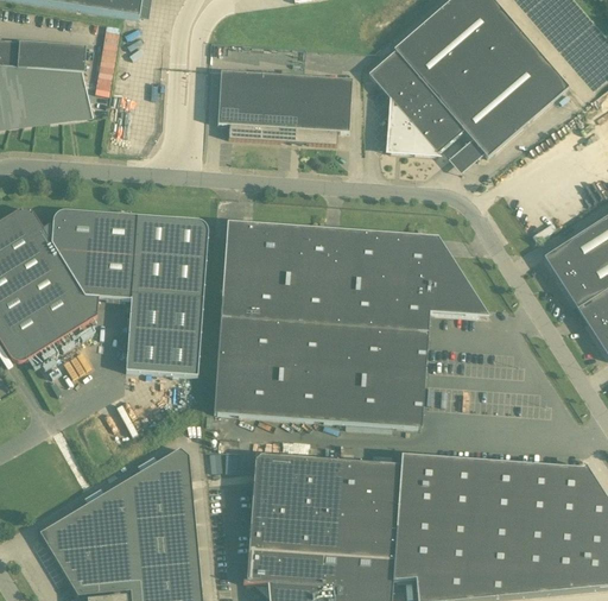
[(44,0),(139,16),(141,0),(44,0)]
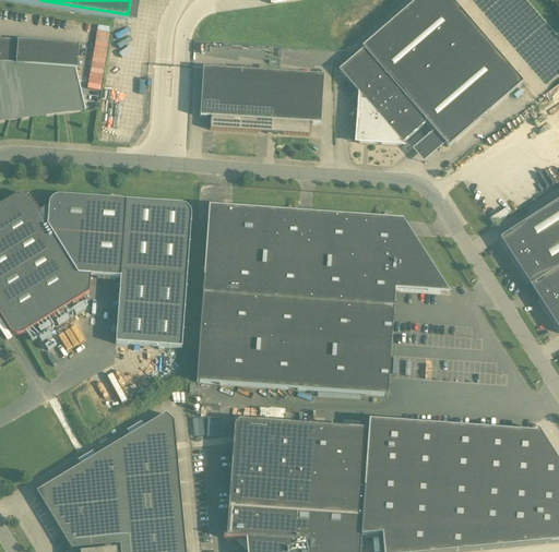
[(401,139),(426,117),(433,126),(413,144),(424,157),(444,139),(448,142),(522,78),(454,0),(411,0),(361,43),(363,44),(339,66),(360,91),(357,135),(401,139)]
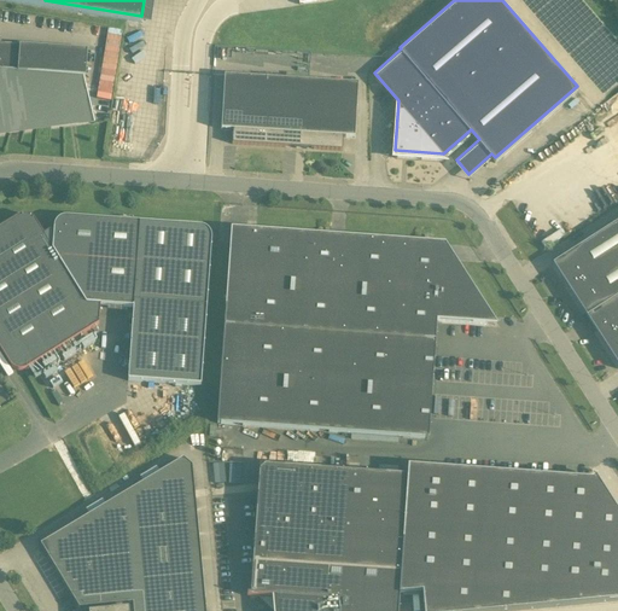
[(0,36),(0,122),(71,112),(91,110),(81,70),(86,70),(87,44),(0,36)]
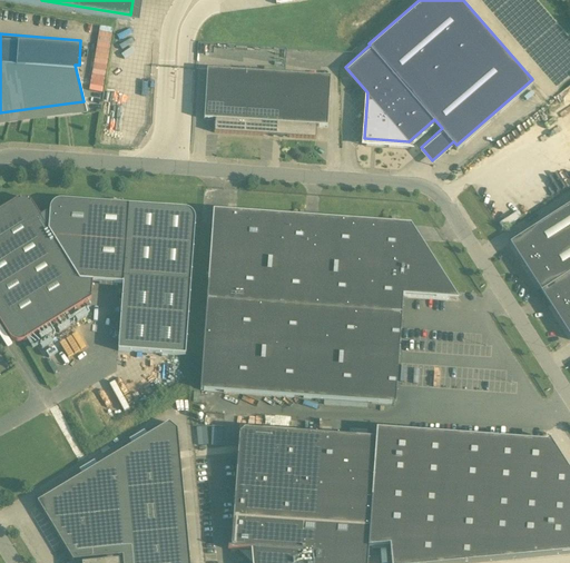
[(316,120),(326,121),(330,72),(207,65),(204,114),(215,115),(214,127),(315,134),(316,120)]
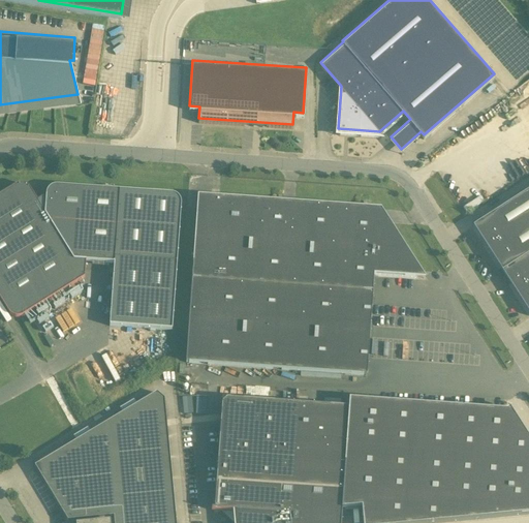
[(124,321),(172,326),(177,257),(181,201),(180,196),(178,192),(175,190),(170,189),(56,181),(55,181),(54,181),(53,181),(52,182),(51,182),(50,183),(49,184),(48,185),(47,186),(47,187),(47,188),(45,189),(45,190),(37,195),(30,186),(30,184),(29,184),(29,183),(28,182),(27,181),(26,180),(25,180),(24,179),(23,179),(22,179),(20,179),(19,179),(18,179),(17,180),(16,180),(0,189),(0,294),(8,307),(8,308),(10,309),(11,310),(12,311),(13,311),(14,312),(17,312),(18,312),(19,312),(21,311),(22,311),(85,272),(86,256),(114,258),(110,310),(109,320),(124,321)]
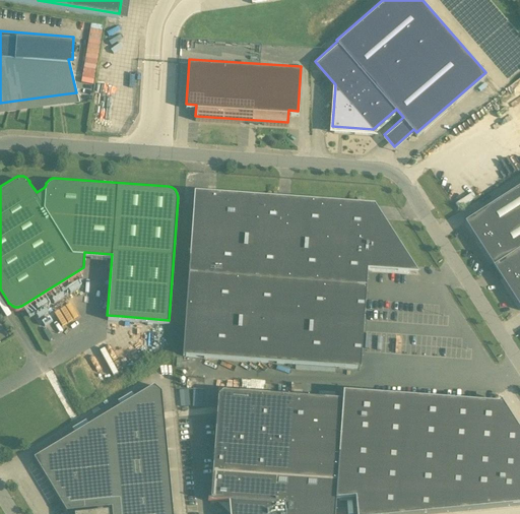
[(519,181),(464,217),(519,303),(519,181)]
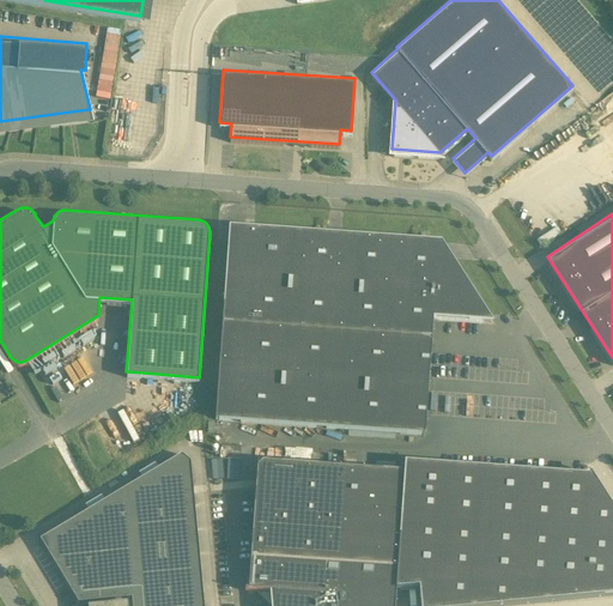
[(258,223),(229,220),(214,414),(424,429),(432,313),(492,317),(441,236),(258,223)]
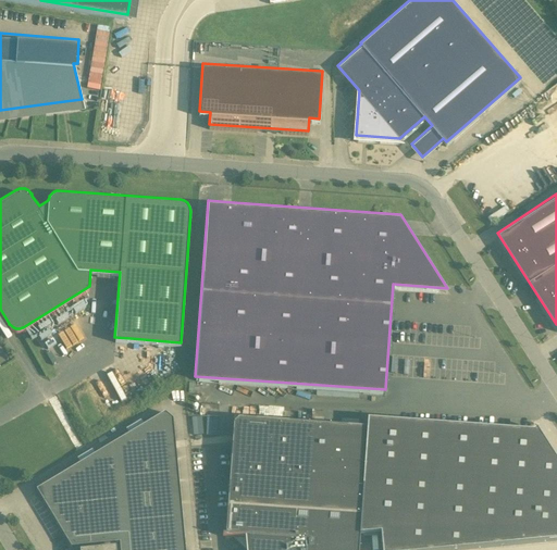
[(185,549),(173,414),(164,408),(36,485),(71,542),(85,541),(86,546),(79,546),(79,549),(185,549)]
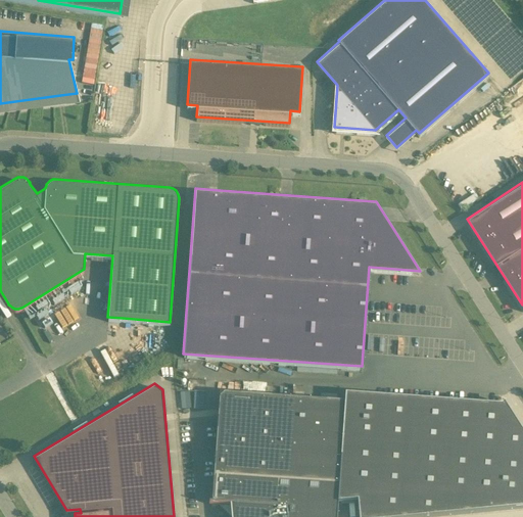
[(336,516),(337,499),(344,397),(300,394),(300,392),(290,392),(287,391),(287,393),(225,389),(219,394),(212,485),(210,484),(210,488),(209,499),(209,500),(236,502),(236,505),(234,505),(234,516),(336,516)]
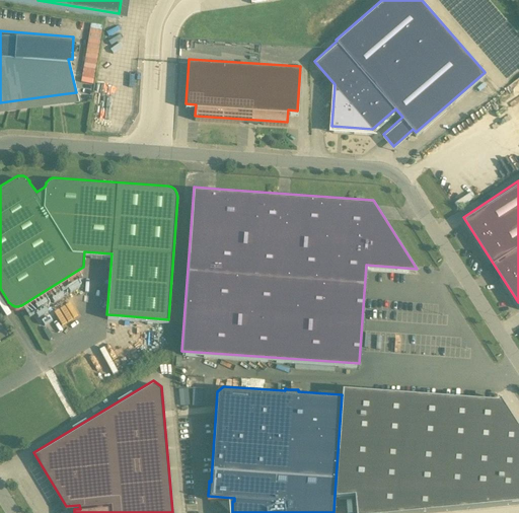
[(342,387),(342,394),(335,495),(338,495),(338,497),(352,495),(352,498),(355,498),(356,509),(356,512),(359,512),(376,512),(518,499),(518,427),(499,394),(498,395),(499,396),(496,397),(342,387)]
